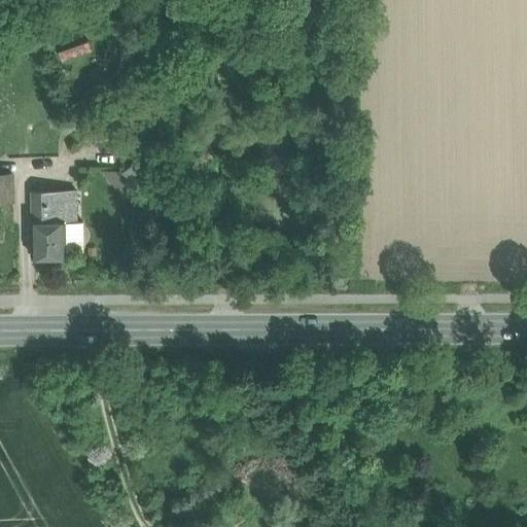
[(69,56),(93,50),(91,41),(67,46),(69,56)]
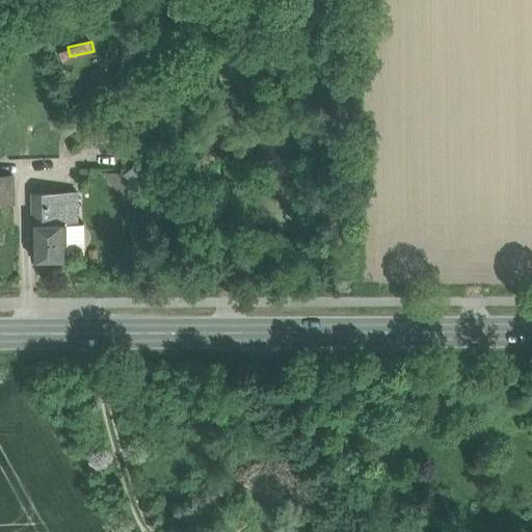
[(137,165),(116,170),(118,184),(140,180),(137,165)]
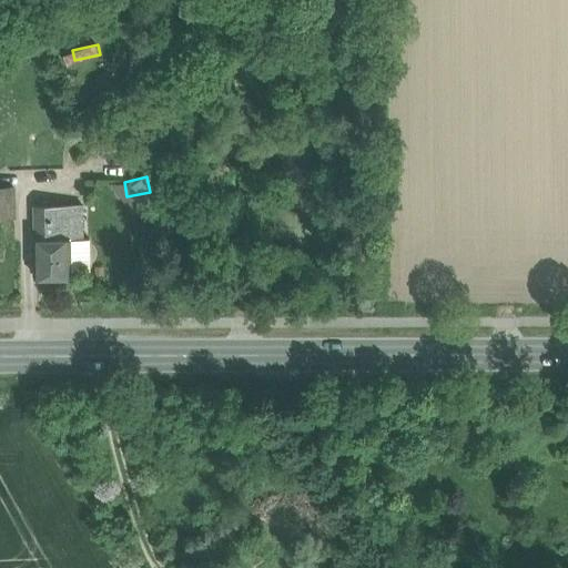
[(13,188),(0,188),(0,215),(14,215),(13,188)]
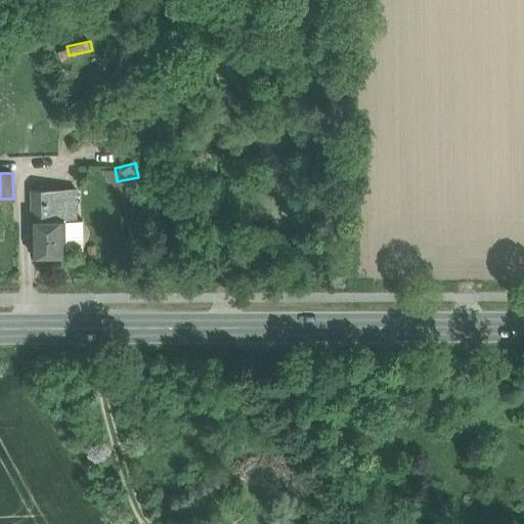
[(66,189),(32,189),(33,255),(67,255),(67,249),(66,221),(66,189)]
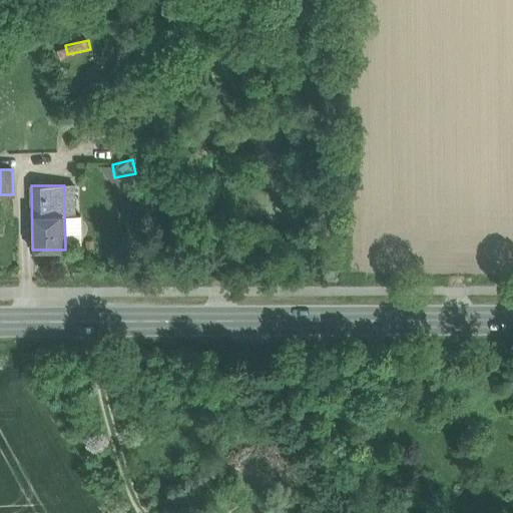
[(81,216),(64,216),(65,243),(81,243),(81,216)]
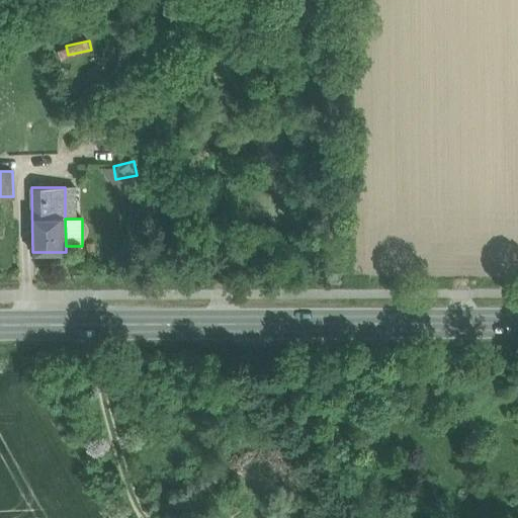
All buildings are outlined.
